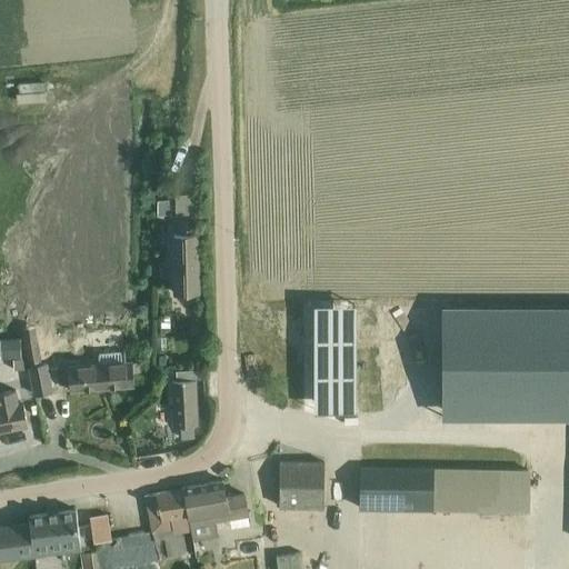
[(21,101),(50,100),(49,79),(21,79),(21,101)]
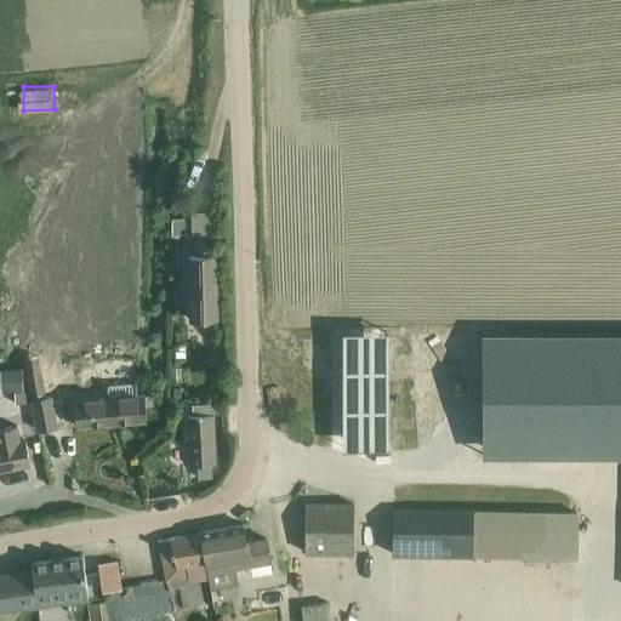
[(187,218),(172,220),(172,234),(188,234),(187,218)]
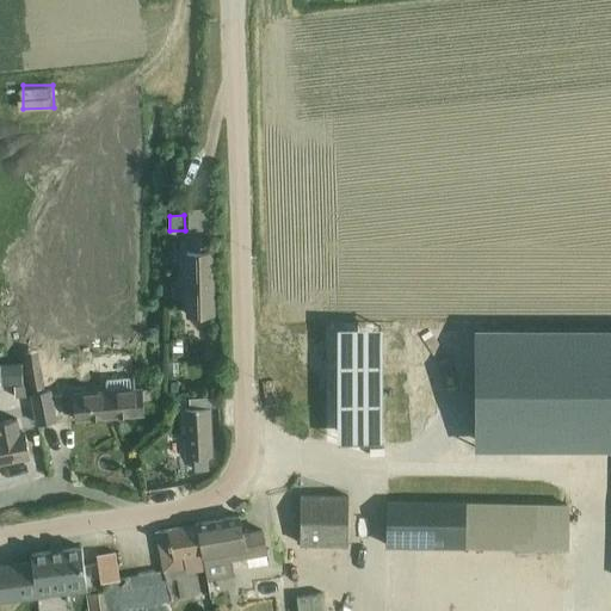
[(190,315),(214,314),(210,253),(208,253),(208,234),(189,235),(190,253),(186,254),(190,315)]
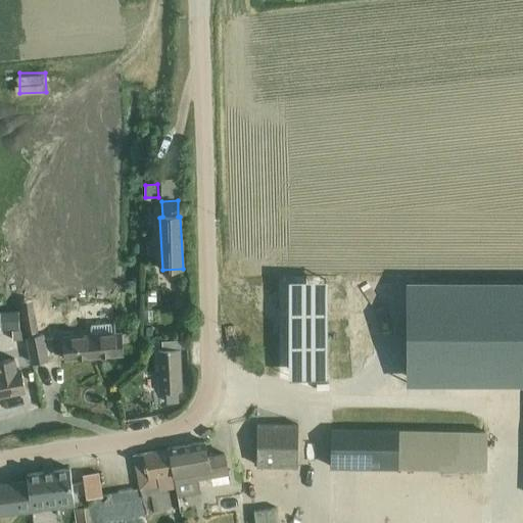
[(522,381),(522,279),(410,278),(408,380),(522,381)]
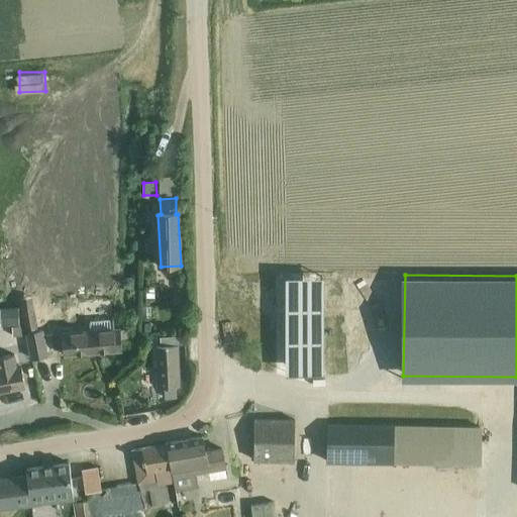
[(321,279),(283,279),(283,375),(321,374),(321,279)]
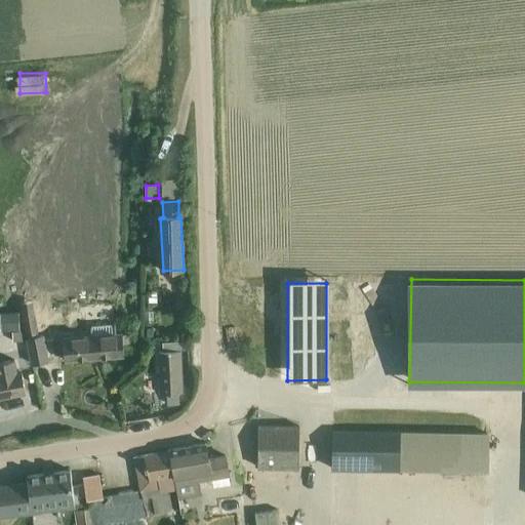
[(56,311),(22,316),(24,327),(57,322),(56,311)]
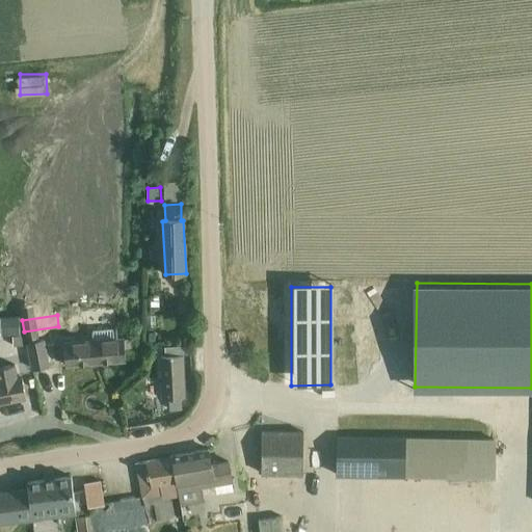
[(19,318),(1,319),(1,336),(12,336),(19,336),(19,318)]
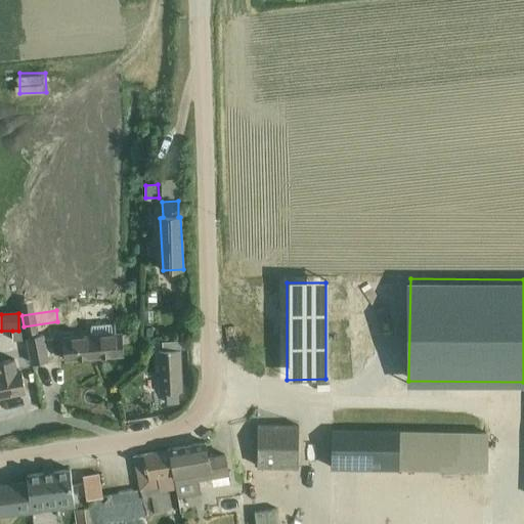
[(91,336),(62,338),(63,358),(122,354),(121,344),(129,343),(128,333),(117,334),(116,324),(90,326),(91,336)]
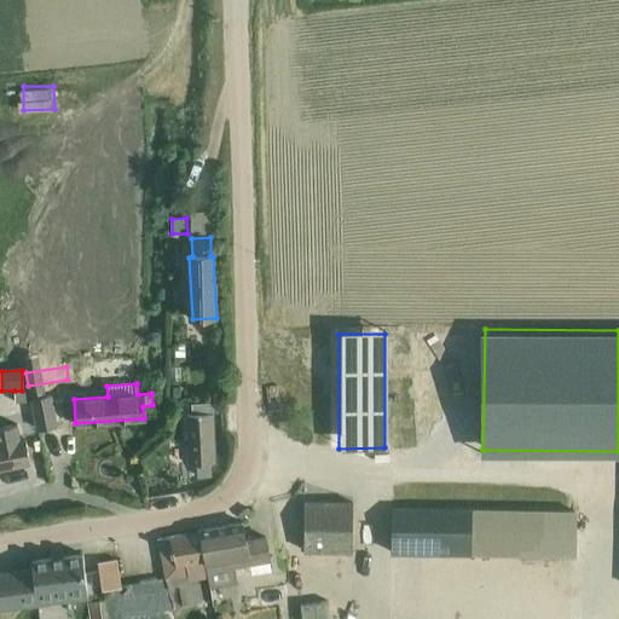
[(22,391),(15,391),(15,403),(29,401),(28,391),(22,391)]
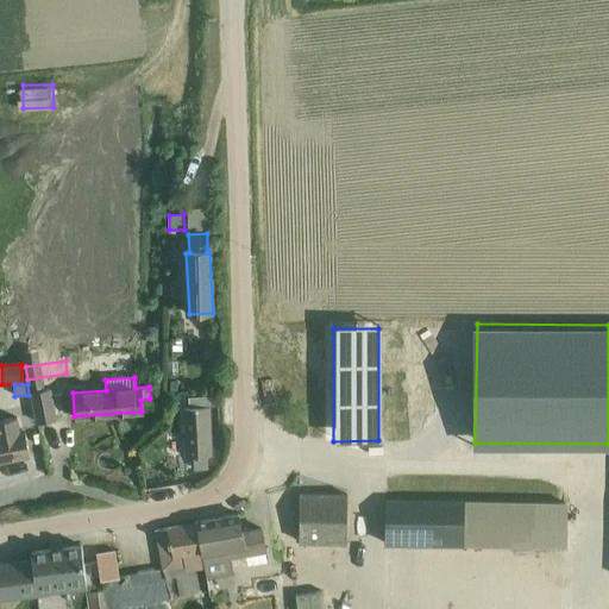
[(38,421),(55,419),(49,389),(32,393),(38,421)]
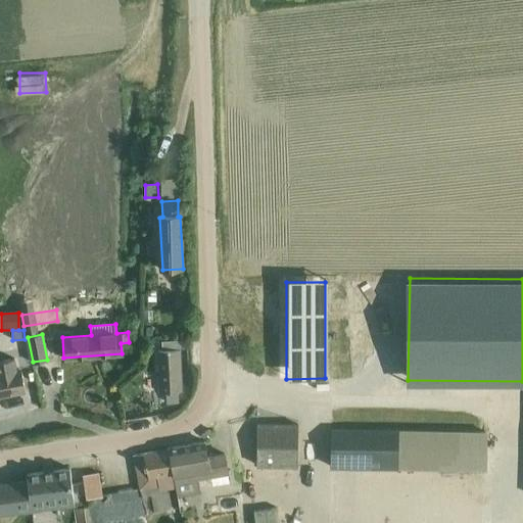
[(162,352),(157,352),(159,393),(164,392),(165,400),(177,400),(176,392),(181,391),(178,351),(178,340),(161,341),(162,352)]
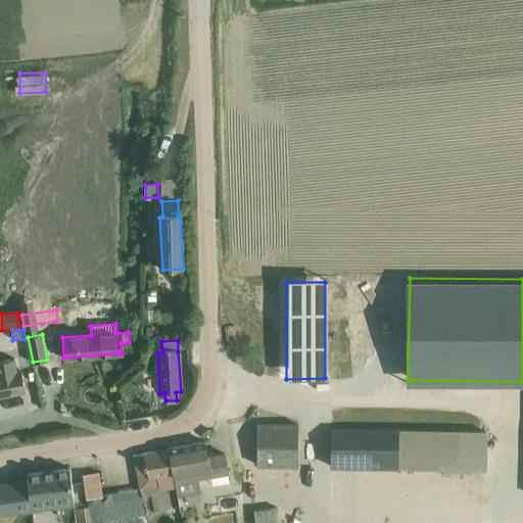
[(0,395),(25,391),(20,373),(16,373),(13,360),(0,362),(0,395)]
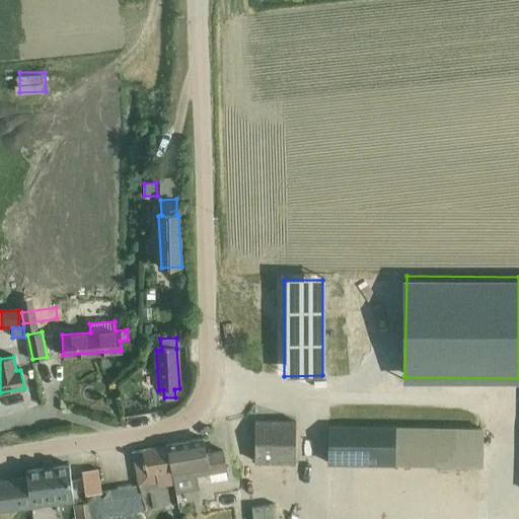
[(296,422),(254,422),(254,462),(295,462),(296,422)]
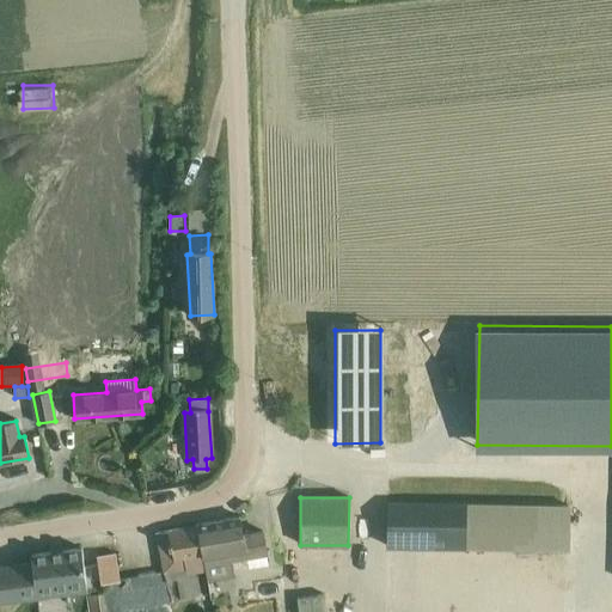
[(386,502),(386,546),(567,550),(568,506),(386,502)]
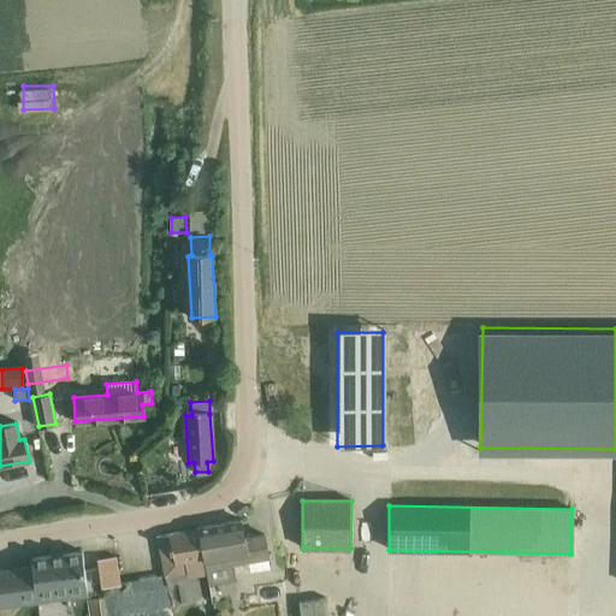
[(240,521),(197,528),(205,569),(207,569),(209,580),(209,582),(235,579),(232,564),(268,557),(264,534),(243,538),(240,521)]
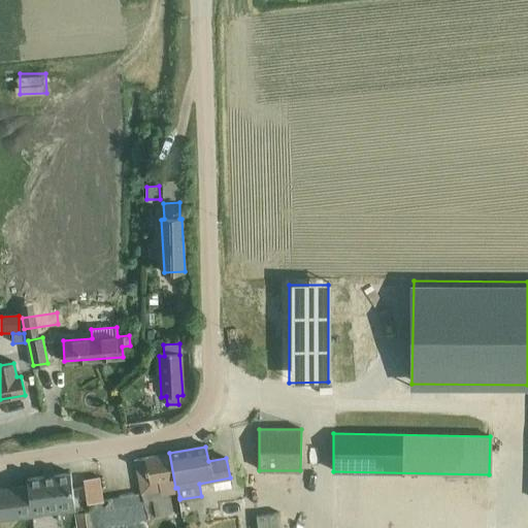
[(169,453),(136,459),(136,463),(142,493),(175,488),(169,453)]
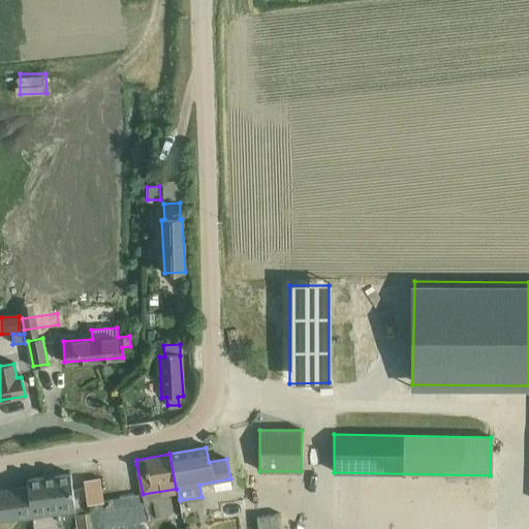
[(0,521),(16,519),(14,512),(74,505),(70,474),(27,479),(28,487),(11,489),(12,497),(0,498),(0,521)]
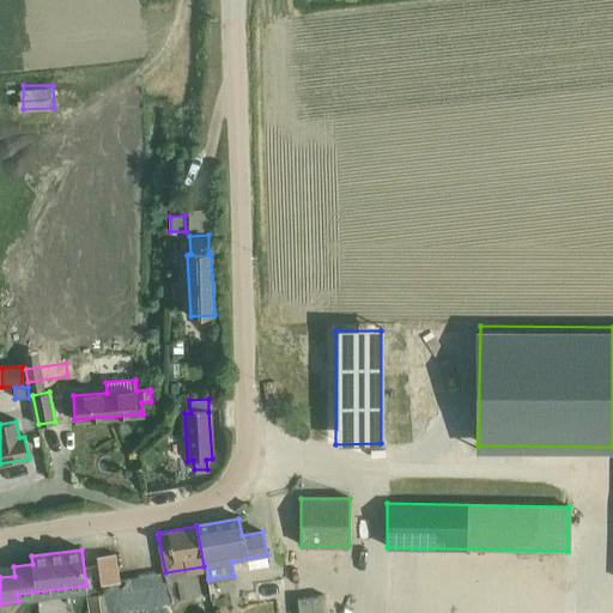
[(115,554),(96,557),(101,586),(119,583),(115,554)]
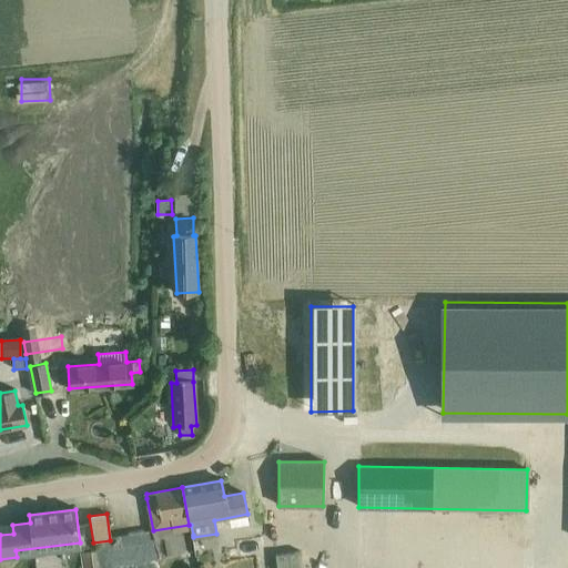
[(95,551),(80,554),(82,567),(97,567),(97,566),(95,551)]
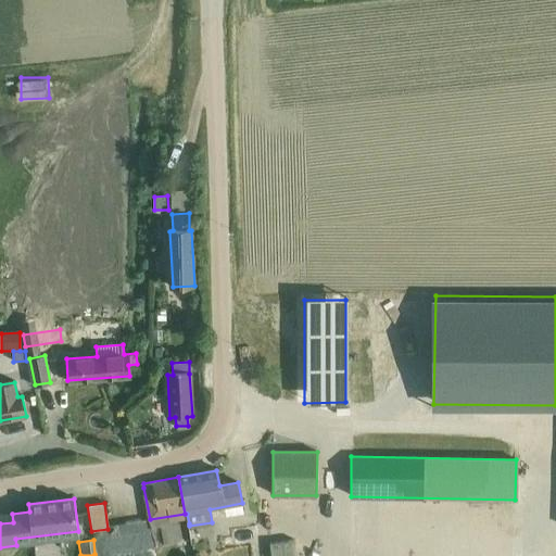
[(295,555),(293,541),(269,544),(270,555),(295,555)]
